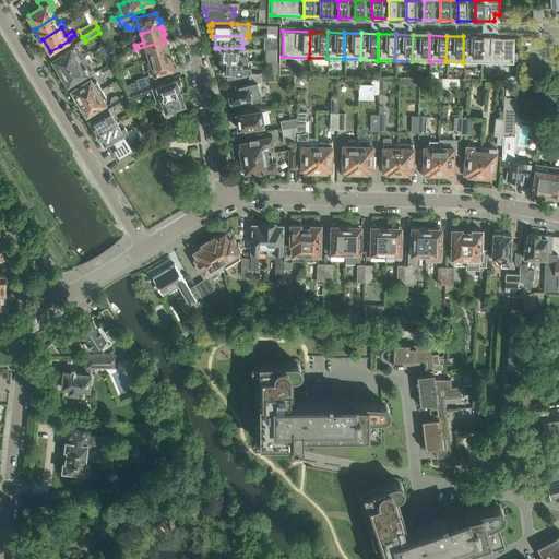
[(479,62),(480,36),(463,36),(463,62),(479,62)]
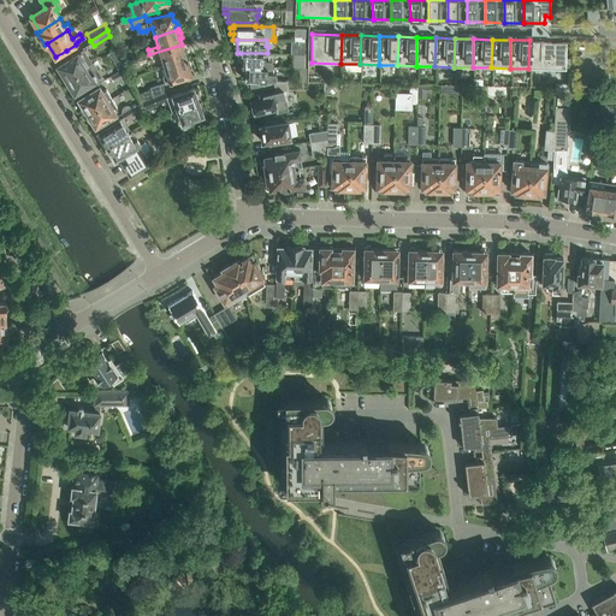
[(551,42),(551,41),(550,41),(529,40),(528,69),(566,70),(567,42),(551,42)]
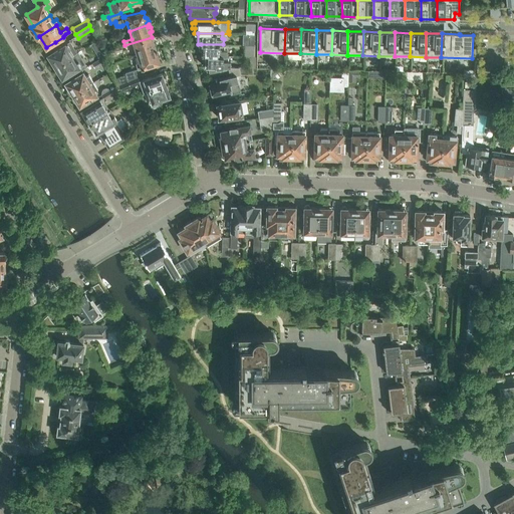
[(153,41),(152,37),(124,45),(126,51),(135,48),(137,55),(157,49),(155,48),(155,47),(156,45),(155,42),(153,41)]
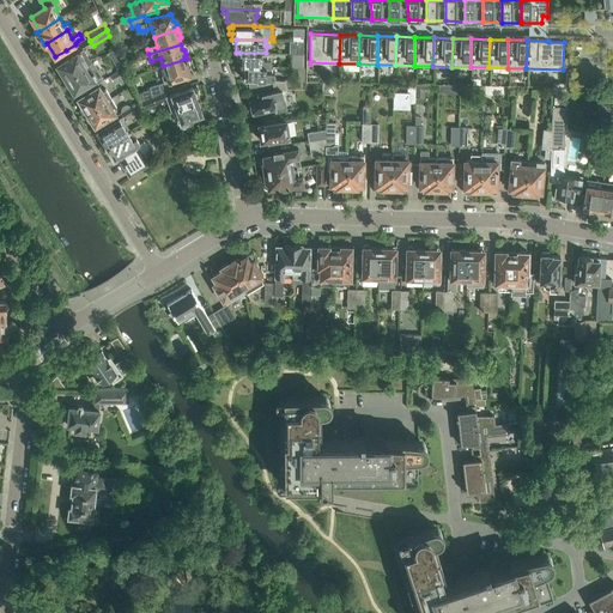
[(66,79),(86,67),(92,64),(87,55),(91,53),(87,47),(56,66),(61,72),(61,74),(62,77),(65,78),(66,79)]
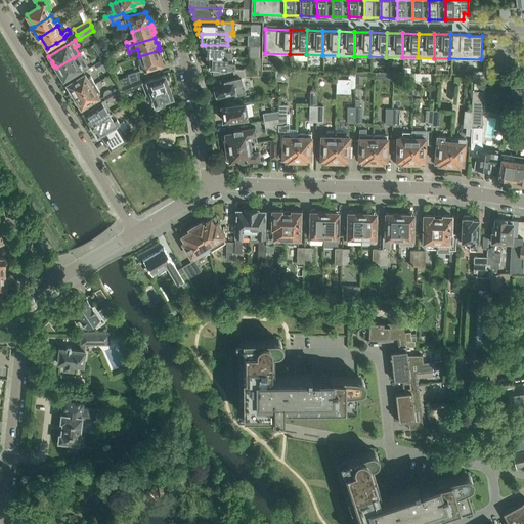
[(229,51),(229,45),(227,45),(205,45),(205,46),(203,48),(203,51),(205,52),(205,56),(209,56),(231,57),(231,56),(231,51),(229,51)]
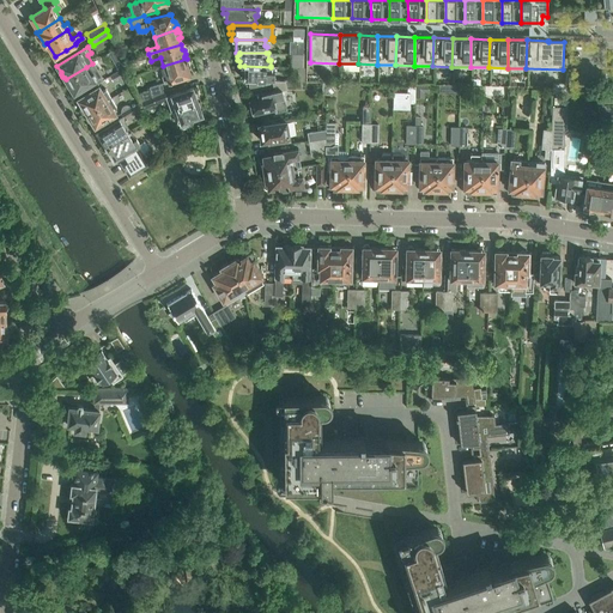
[(186,60),(187,59),(163,66),(167,74),(163,76),(165,83),(168,82),(168,83),(188,76),(190,73),(188,68),(189,66),(188,62),(186,61),(186,60)]
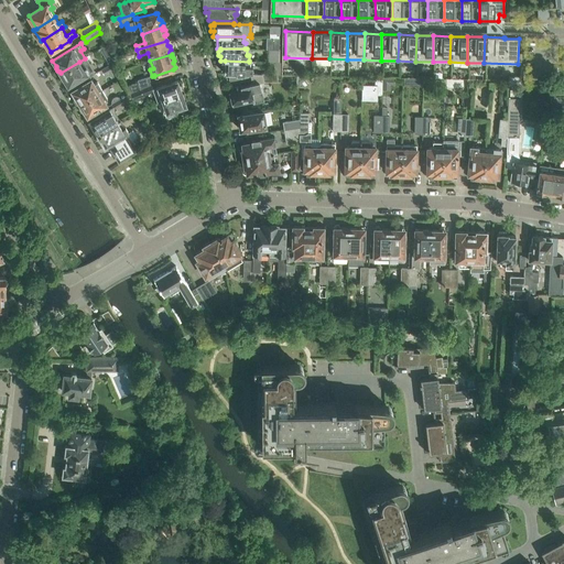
[(112,57),(111,55),(106,58),(109,64),(115,62),(112,57)]
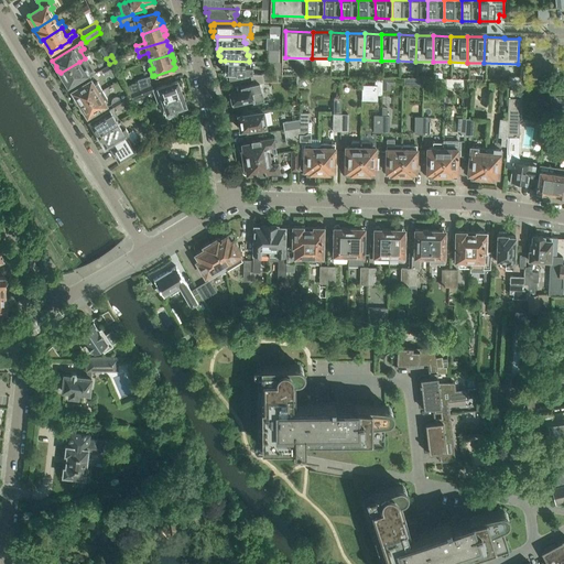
[(79,62),(61,73),(61,74),(61,76),(63,79),(64,79),(68,86),(80,78),(82,82),(90,76),(95,74),(93,69),(94,69),(86,57),(85,58),(79,62)]
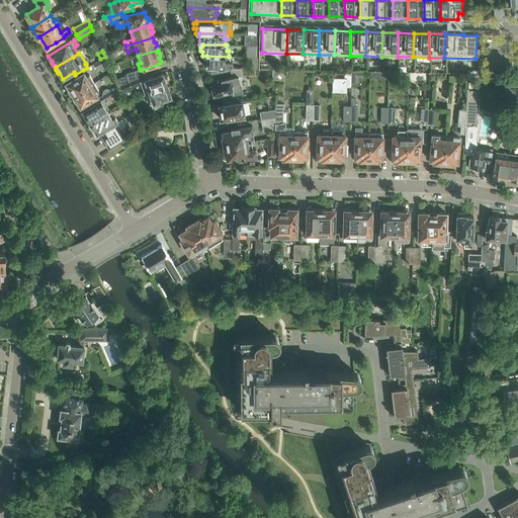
[(230,62),(230,57),(230,56),(229,56),(229,57),(206,56),(206,58),(204,58),(204,62),(206,62),(206,68),(210,68),(233,68),(233,62),(230,62)]
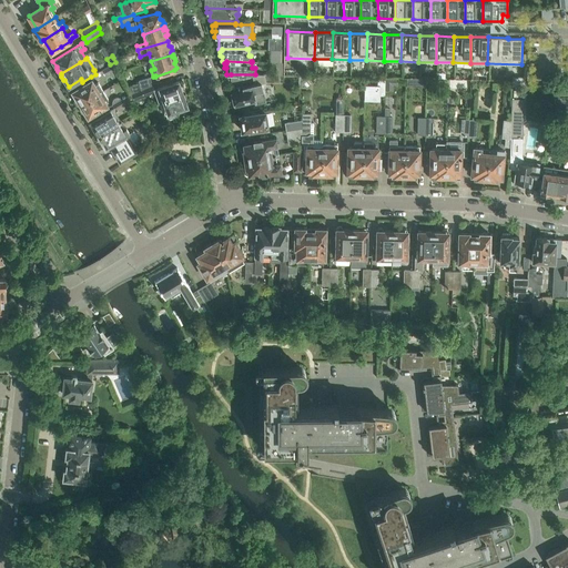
[(119,68),(117,64),(115,62),(110,64),(102,70),(105,74),(109,72),(110,73),(119,68)]
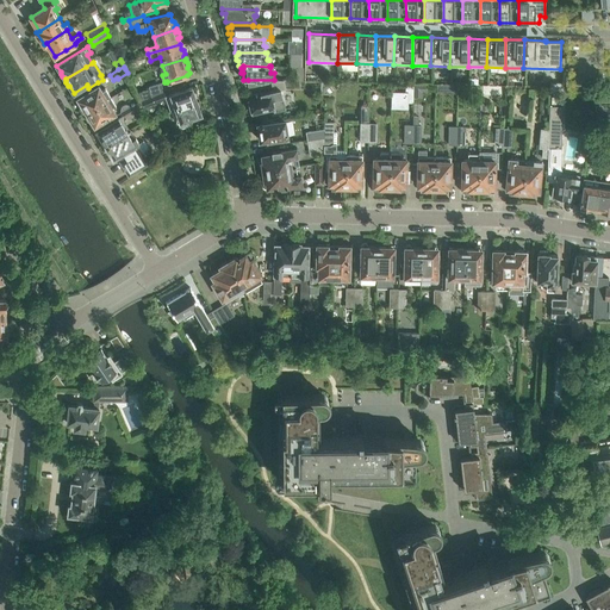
[(103,80),(98,82),(88,88),(91,91),(78,98),(81,104),(80,105),(80,107),(82,111),(85,112),(86,112),(111,97),(116,94),(110,86),(105,79),(103,80)]
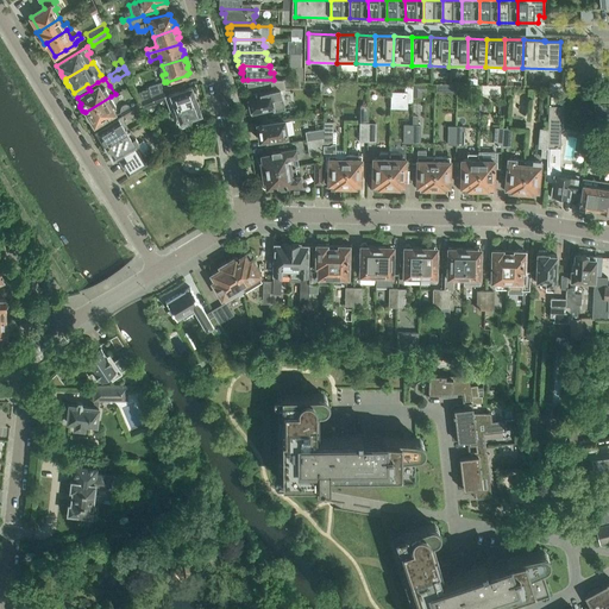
[(294,88),(294,81),(294,80),(290,80),(277,80),(274,80),(248,80),(249,87),(271,82),(272,89),(259,92),(259,90),(249,93),(249,95),(248,96),(249,101),(248,104),(249,107),(251,108),(251,113),(274,110),(274,112),(286,108),(281,89),(286,88),(294,88)]
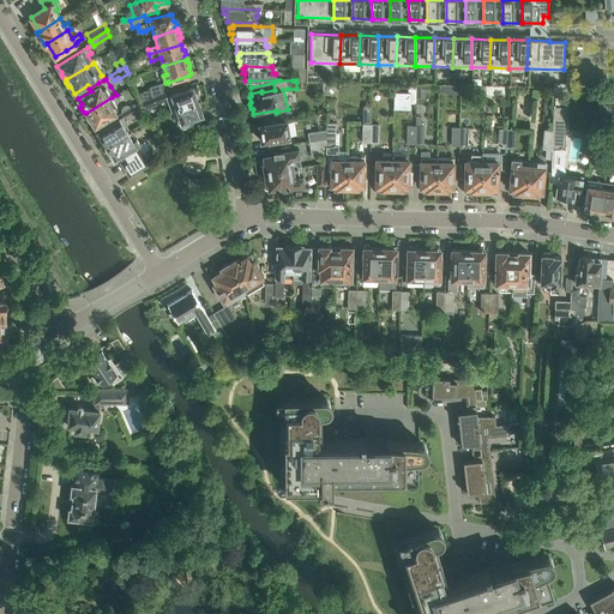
[(150,88),(154,97),(166,92),(163,83),(150,88)]
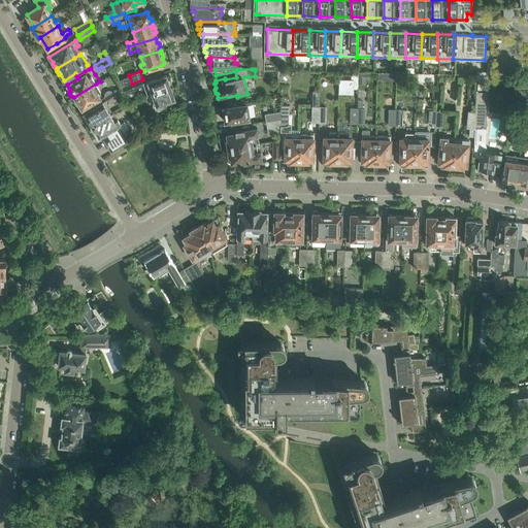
[(351,74),(351,79),(338,79),(338,93),(354,93),(354,89),(358,89),(358,74),(351,74)]
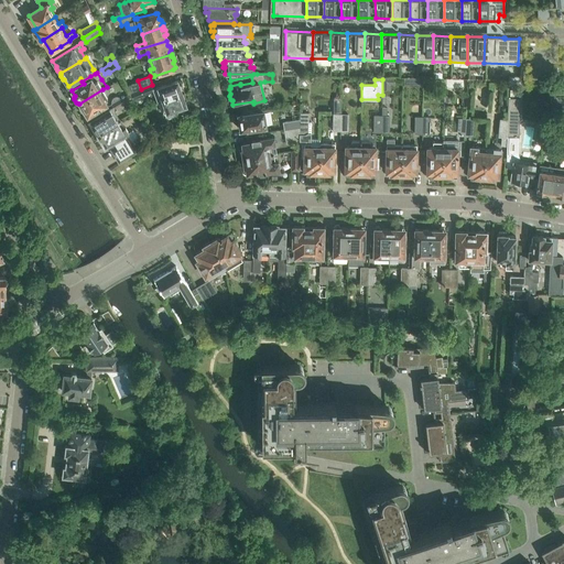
[(158,88),(156,88),(161,100),(184,93),(181,85),(179,84),(179,85),(176,80),(158,87),(158,88)]
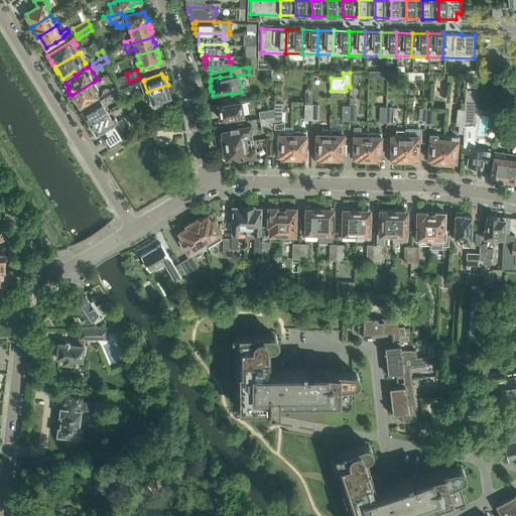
[(141,83),(139,78),(129,82),(119,86),(120,90),(121,90),(122,91),(141,83)]
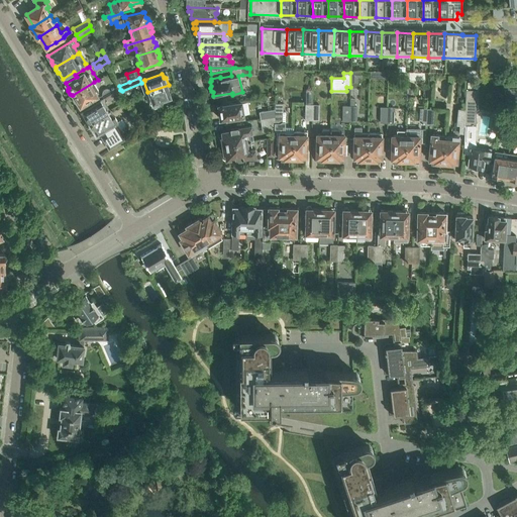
[(95,84),(94,82),(73,95),(73,96),(72,96),(73,99),(74,102),(76,103),(77,102),(80,107),(99,96),(96,91),(98,89),(97,88),(98,87),(96,84),(95,84)]
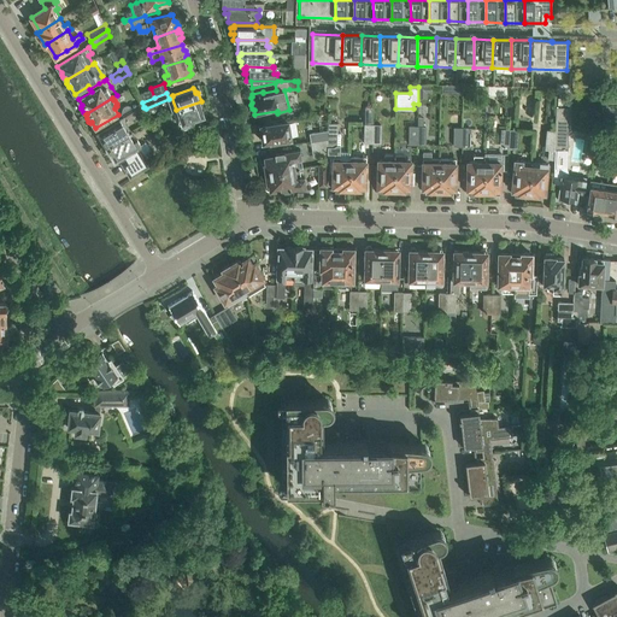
[(204,109),(201,101),(176,110),(180,123),(182,122),(182,123),(204,116),(201,111),(203,111),(204,109)]
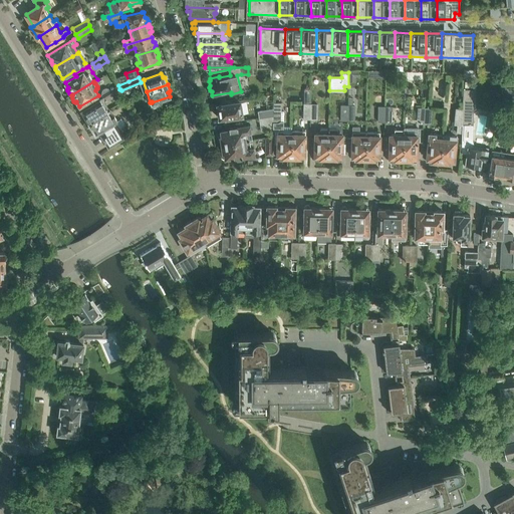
[(463,102),(462,124),(473,124),(474,89),(464,88),(463,102)]
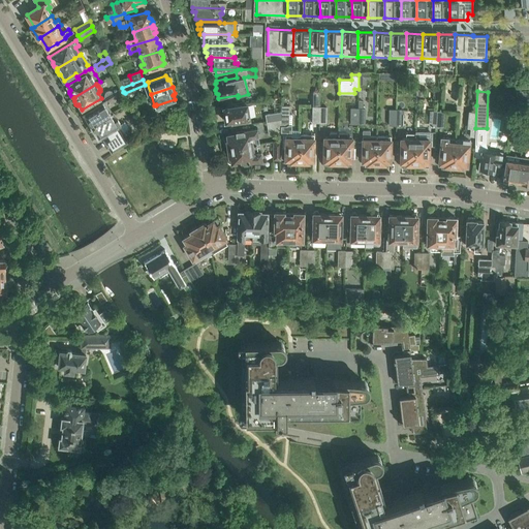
[(91,125),(113,113),(107,102),(106,100),(85,114),(88,120),(88,121),(89,124),(91,124),(91,125)]
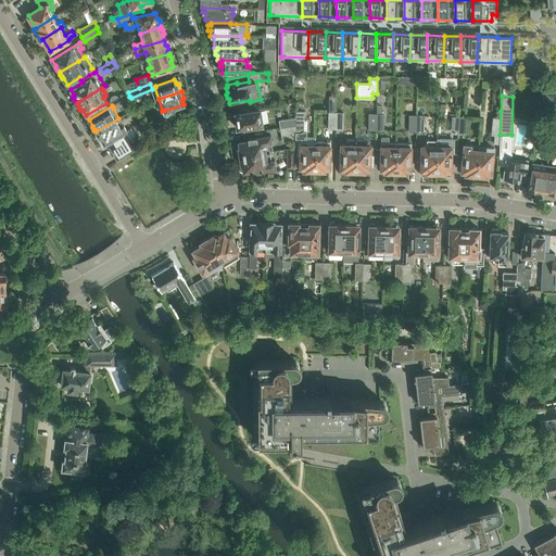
[(263,119),(261,111),(232,114),(234,123),(237,123),(237,128),(244,127),(244,128),(264,125),(263,119)]
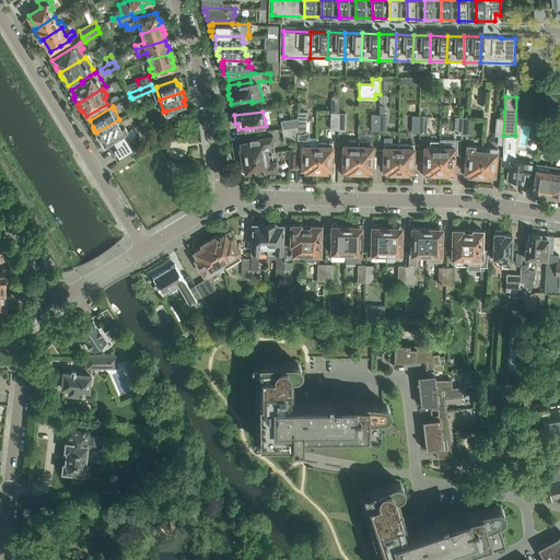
[(306,112),(298,112),(298,118),(298,127),(298,140),(298,148),(298,151),(302,151),(302,168),(305,170),(304,174),(317,174),(317,141),(318,141),(318,138),(310,138),(310,132),(306,131),(306,112)]
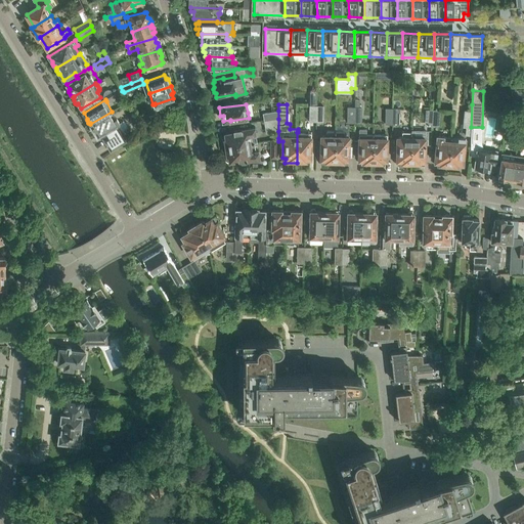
[(278,119),(278,111),(263,113),(264,121),(278,119)]
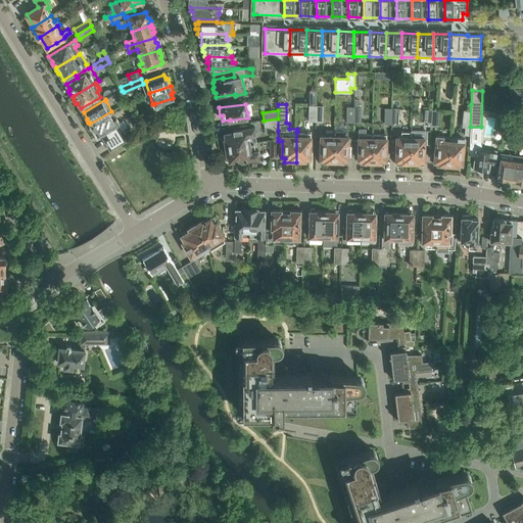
[(439,110),(432,110),(431,114),(431,125),(438,125),(439,110)]
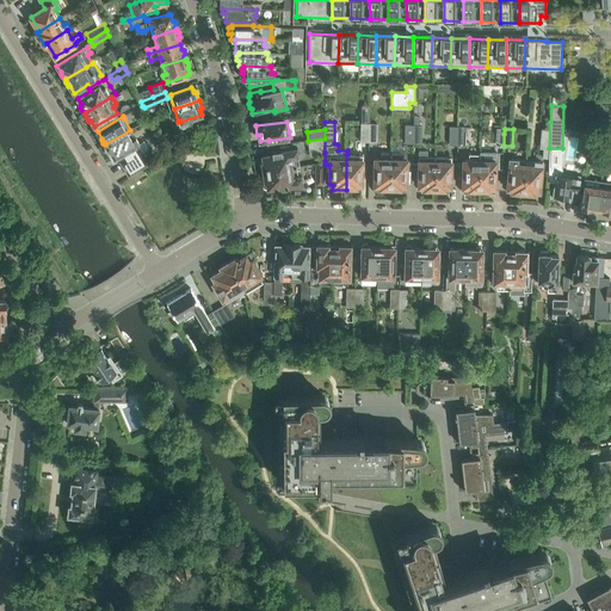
[(135,137),(130,130),(105,144),(106,146),(106,148),(107,152),(110,152),(113,159),(118,156),(119,155),(122,159),(119,161),(129,177),(149,164),(142,153),(149,149),(144,141),(142,142),(140,143),(136,137),(135,137)]
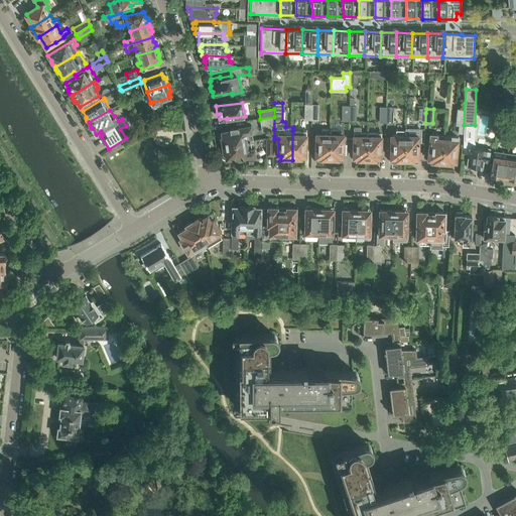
[(142,111),(133,116),(135,121),(144,116),(142,111)]
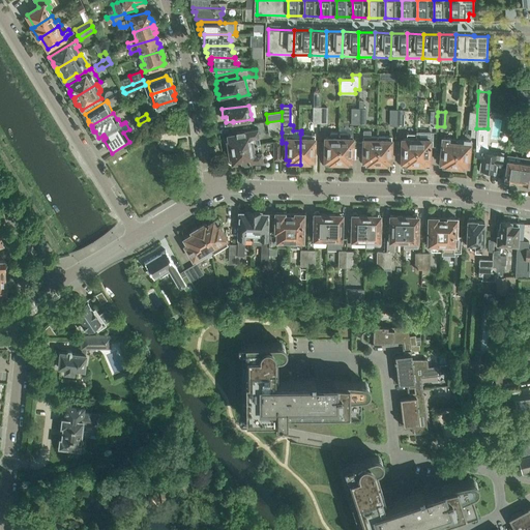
[(282,133),(282,120),(267,122),(269,131),(282,133)]
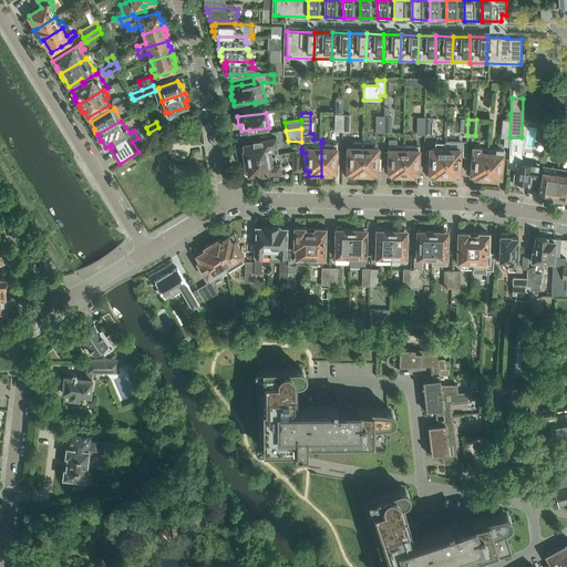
[(254,141),(254,143),(244,144),(244,150),(243,150),(244,160),(275,155),(274,146),(277,145),(276,136),(254,141)]
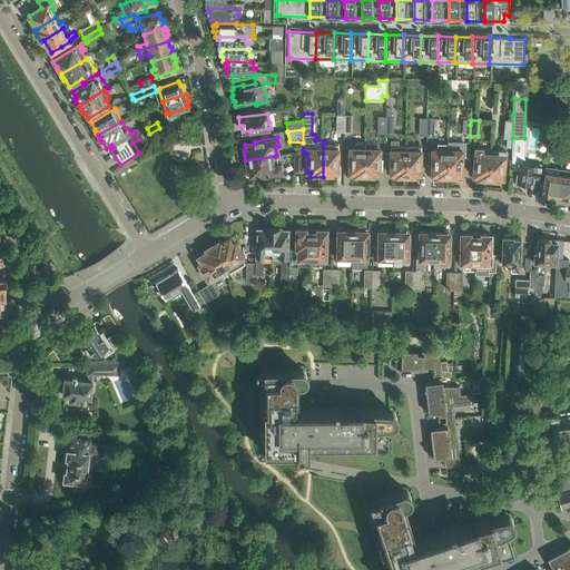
[(512,138),(512,161),(519,163),(516,184),(526,186),(526,184),(530,184),(530,185),(530,186),(531,186),(532,186),(532,185),(533,178),(539,179),(541,166),(542,164),(536,163),(536,165),(527,164),(524,156),(524,138),(512,138)]
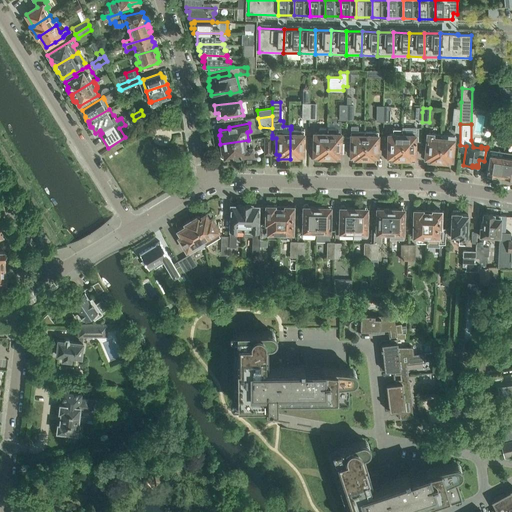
[(364,160),(365,131),(357,131),(357,126),(352,126),(351,133),(351,155),(353,156),(353,160),(364,160)]
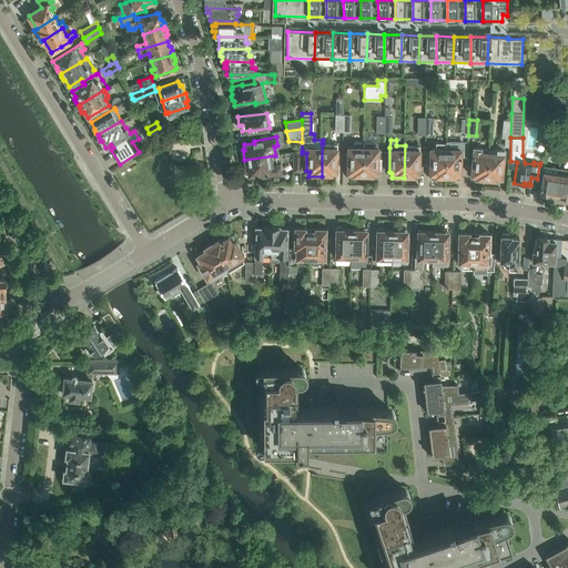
[(363,174),(363,141),(355,141),(354,145),(348,145),(347,176),(354,176),(354,174),(363,174)]
